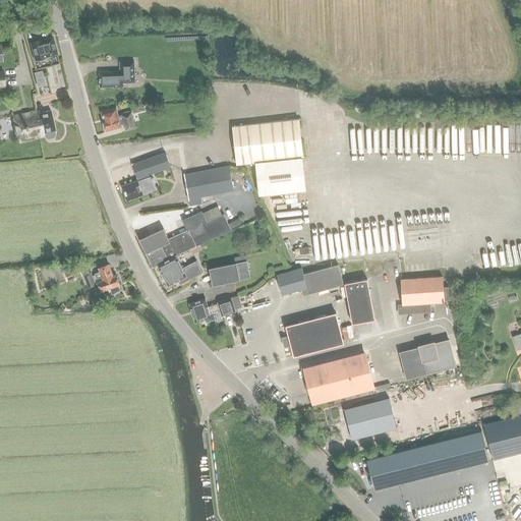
[(57,54),(52,37),(30,42),(34,59),(57,54)]
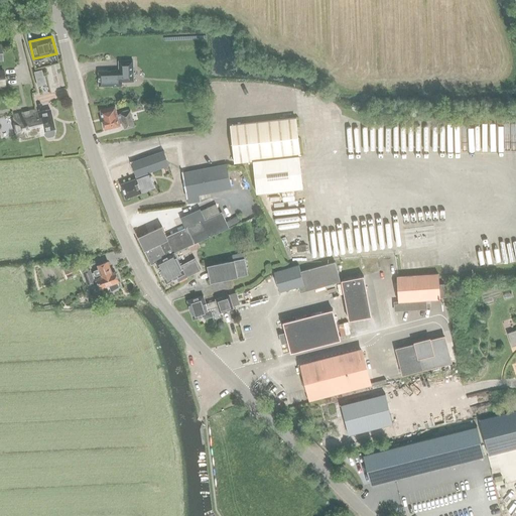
[(133,82),(132,60),(118,61),(119,71),(111,71),(111,72),(98,72),(99,86),(112,86),(113,91),(122,91),(121,83),(133,82)]
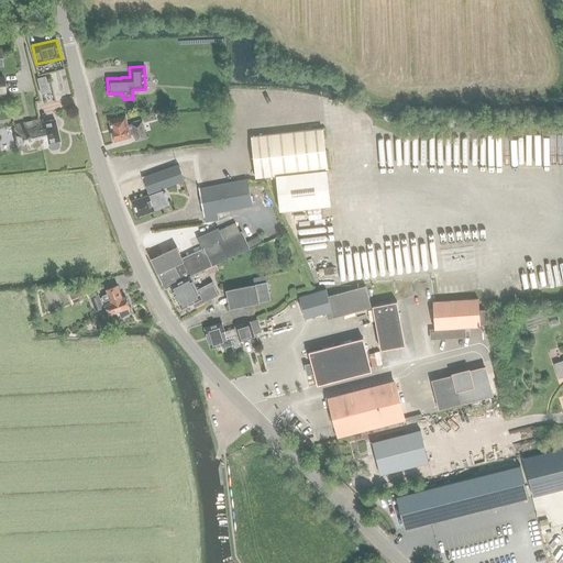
[(131,123),(128,124),(125,117),(109,121),(111,129),(110,129),(114,142),(131,138),(130,134),(133,133),(131,123)]
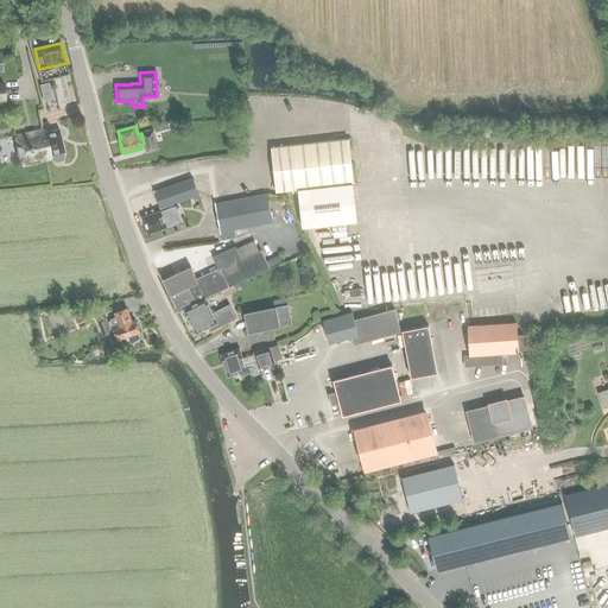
[(43,133),(42,128),(13,135),(16,145),(14,145),(20,166),(45,160),(43,150),(46,150),(43,133)]
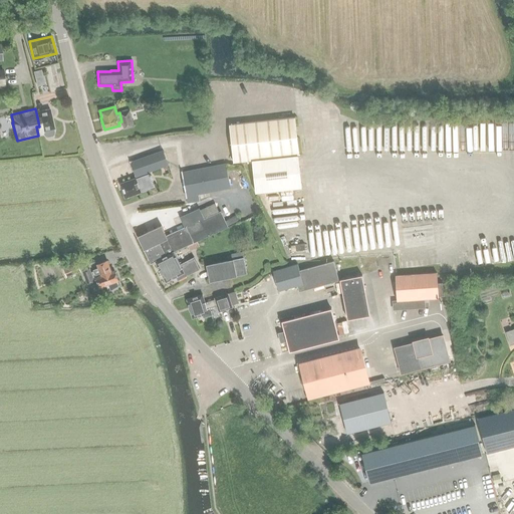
[(43,135),(45,137),(47,137),(51,136),(53,135),(54,132),(53,129),(54,129),(49,108),(36,112),(39,126),(36,126),(38,136),(43,135)]
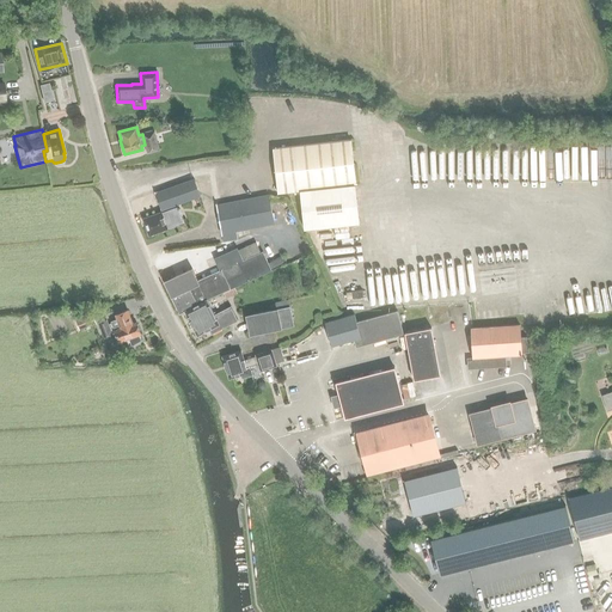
[(147,153),(160,151),(154,132),(142,134),(145,145),(147,153)]
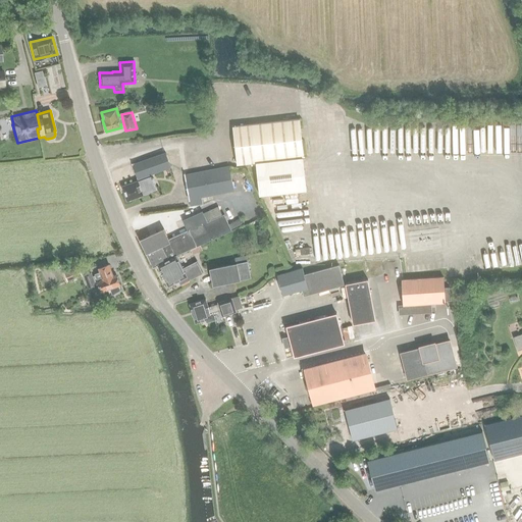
[(233,126),(237,165),(256,163),(259,196),(285,193),(286,203),(298,202),(298,192),(306,191),(303,158),(304,158),(300,120),(233,126)]
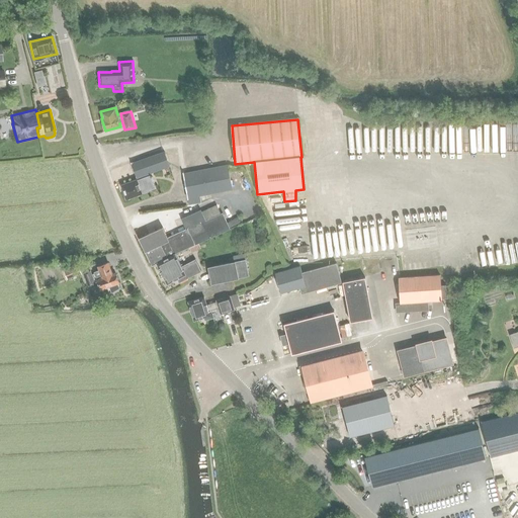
[(138,177),(146,174),(169,166),(164,151),(146,157),(133,163),(138,177)]
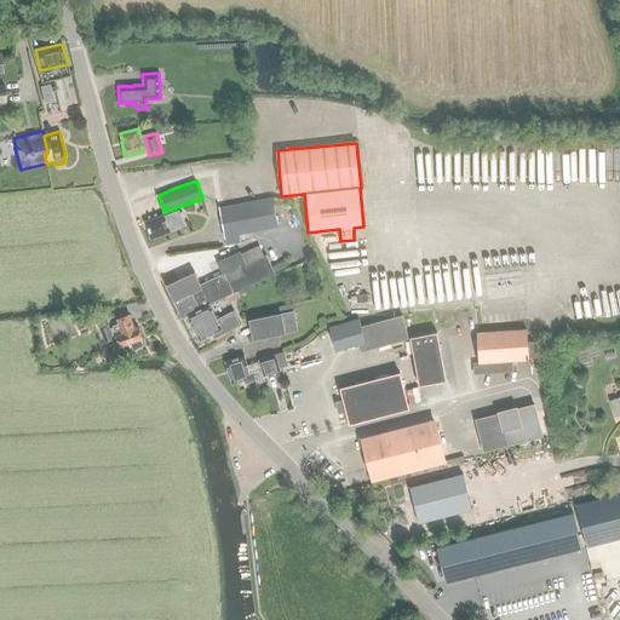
[(240,235),(277,228),(271,196),(219,207),(225,245),(241,241),(240,235)]
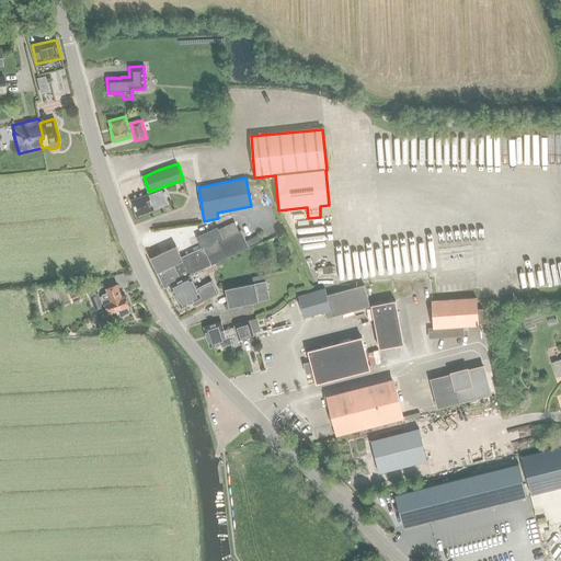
[(162,190),(158,191),(149,195),(149,194),(132,201),(137,216),(155,209),(155,207),(158,207),(167,204),(162,190)]
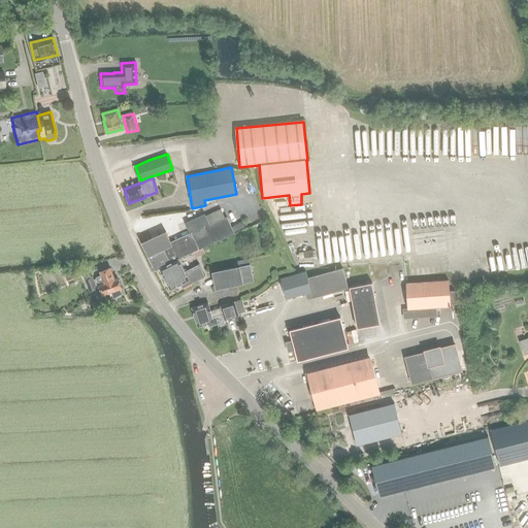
[(165,231),(149,239),(141,242),(149,256),(155,270),(160,268),(159,267),(178,258),(178,259),(234,233),(234,232),(231,227),(227,217),(225,218),(221,209),(205,216),(204,213),(185,223),(189,233),(170,242),(165,231)]
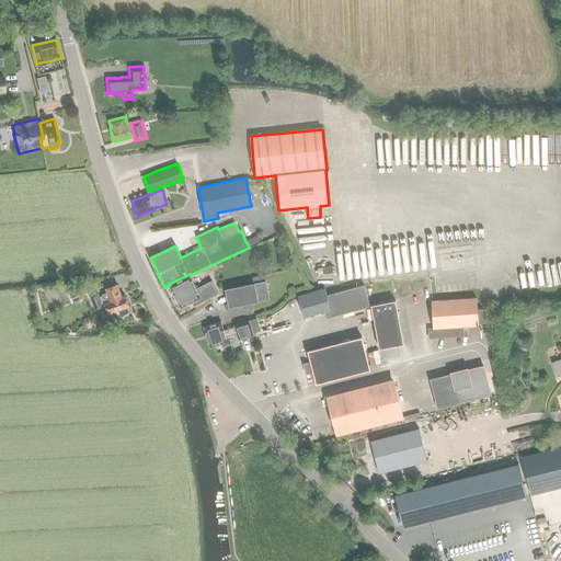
[(258,236),(245,241),(249,247),(260,241),(258,236)]
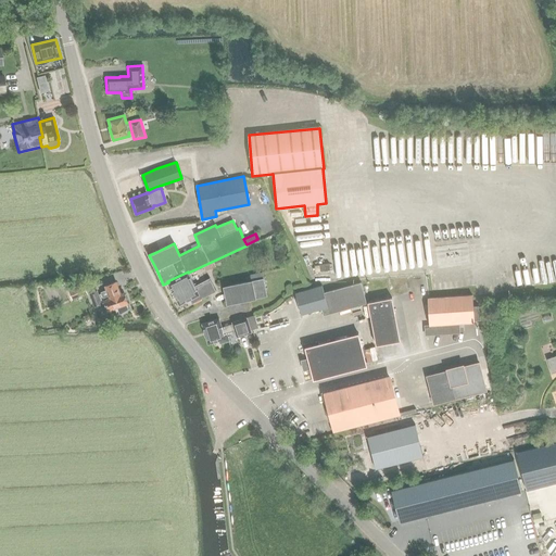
[(188,272),(167,281),(168,282),(168,283),(172,290),(169,290),(173,295),(174,295),(179,305),(189,299),(191,303),(216,291),(210,278),(194,286),(188,273),(188,272)]
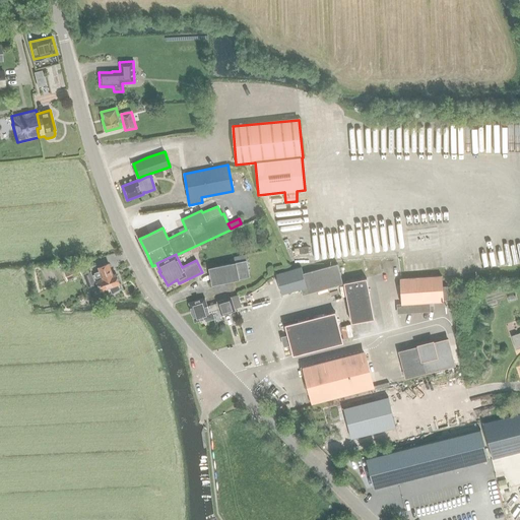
[(212,284),(250,276),(246,261),(247,261),(245,255),(234,257),(235,263),(209,268),(212,284)]
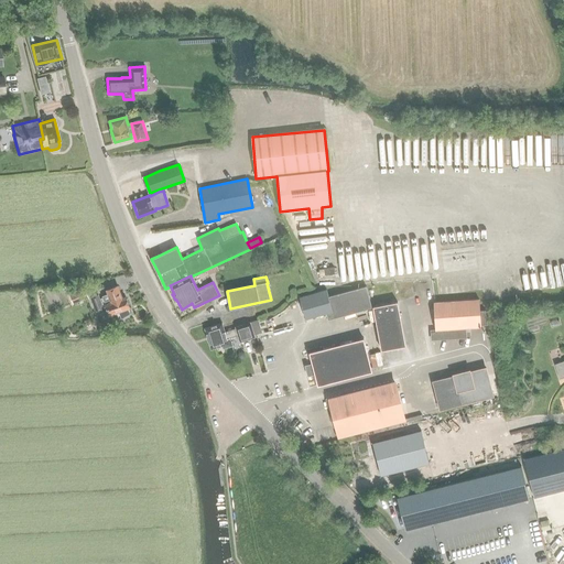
[(102,308),(102,306),(105,305),(109,315),(118,311),(121,318),(129,313),(127,307),(129,307),(125,297),(121,299),(120,293),(119,294),(117,286),(107,290),(108,294),(101,296),(102,297),(99,299),(98,294),(90,297),(95,312),(102,308)]
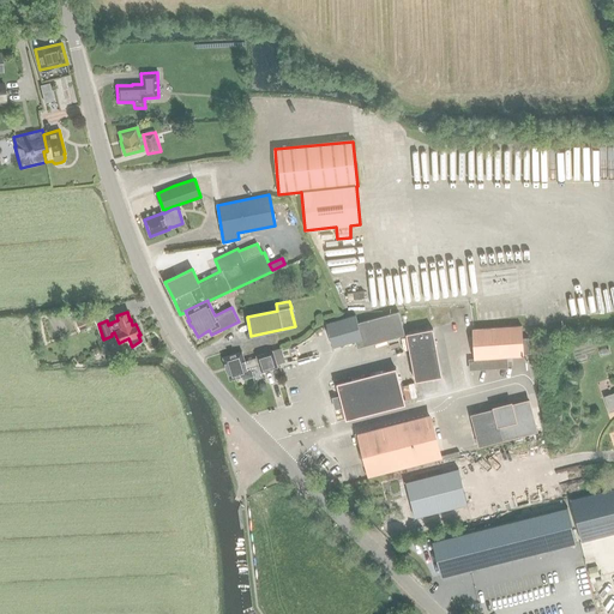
[(357,323),(355,315),(326,324),(332,348),(362,339),(365,347),(404,335),(398,312),(357,323)]
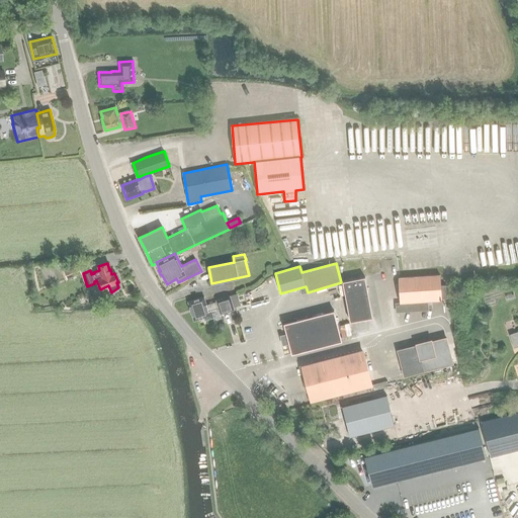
[(81,273),(79,266),(64,271),(67,279),(81,273)]
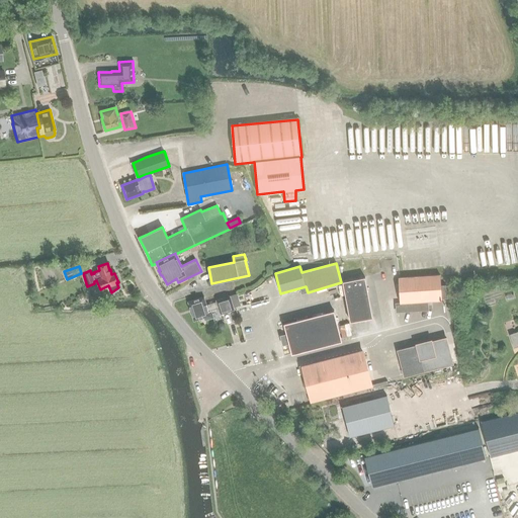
[(399,276),(400,303),(401,303),(401,309),(405,309),(405,312),(428,310),(427,300),(441,299),(441,298),(448,298),(445,285),(440,285),(440,275),(399,276)]
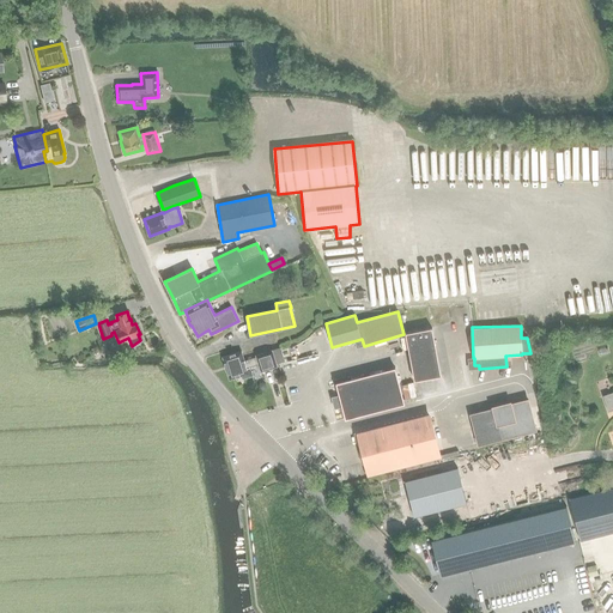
[(406,333),(414,381),(441,376),(432,328),(406,333)]
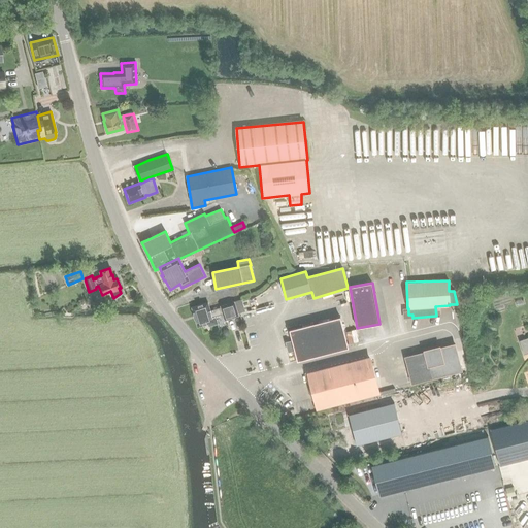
[(225,320),(238,316),(234,302),(220,306),(221,307),(210,310),(207,302),(192,307),(198,327),(208,324),(208,326),(217,324),(215,317),(223,315),(225,320)]
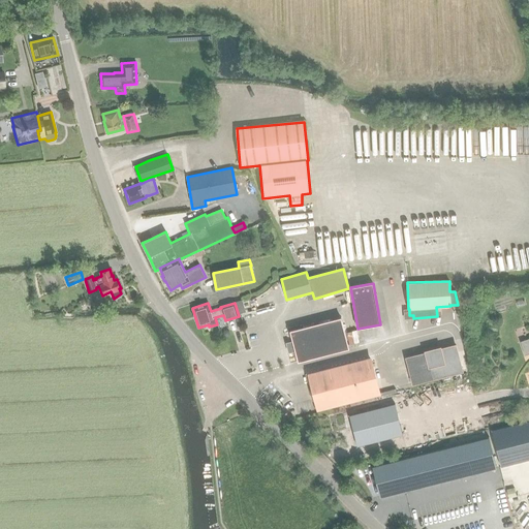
[(341,317),(290,331),(293,341),(289,342),(292,352),(296,351),(299,362),(349,348),(341,317)]
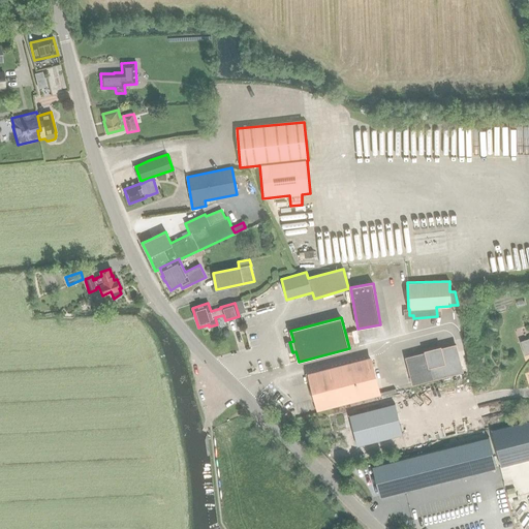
[(463,371),(457,344),(427,352),(406,358),(412,384),(433,379),(463,371)]
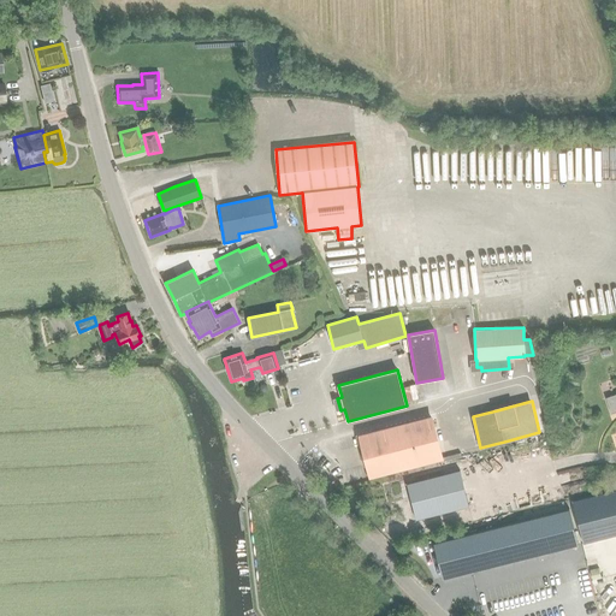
[(442,457),(431,418),(361,436),(371,475),(442,457)]
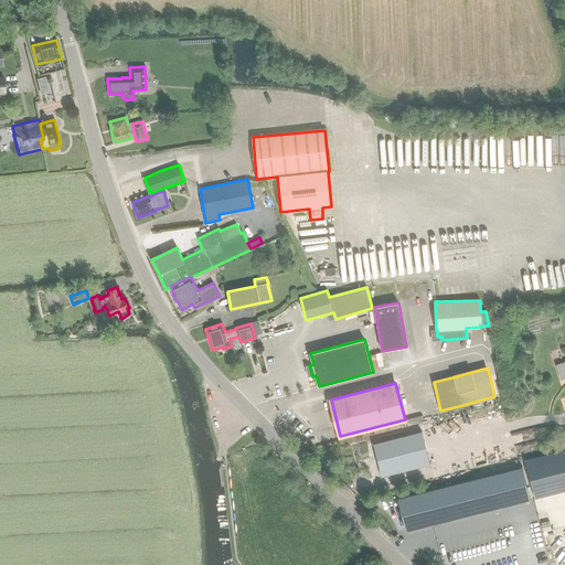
[(428,465),(422,433),(373,444),(381,476),(428,465)]
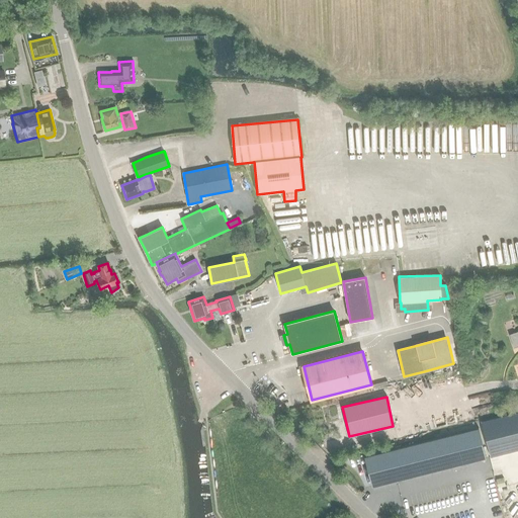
[(517,411),(482,420),(491,456),(502,454),(502,453),(517,449),(517,411)]
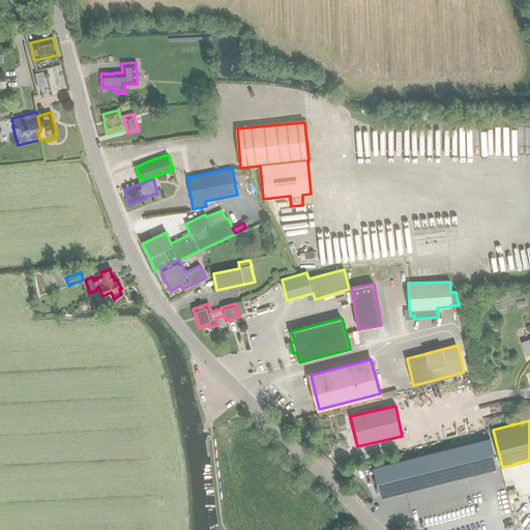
[(374,467),(381,497),(412,490),(497,468),(490,438),(374,467)]
